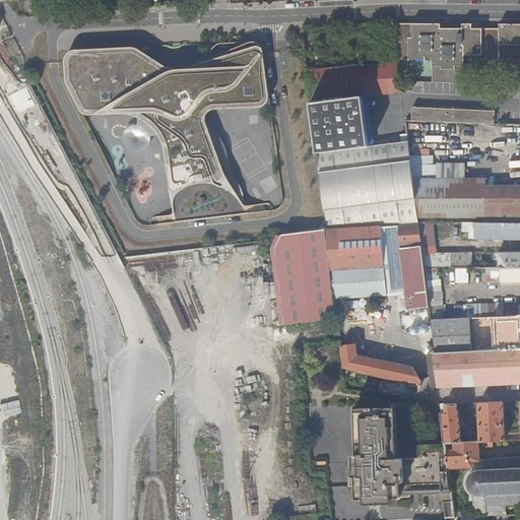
[(393,24),(397,60),(426,60),(426,58),(432,58),(432,82),(464,83),(465,61),(508,61),(508,85),(519,86),(519,24),(499,25),(499,30),(471,29),(471,25),(461,25),(461,29),(440,29),(440,25),(393,24)]
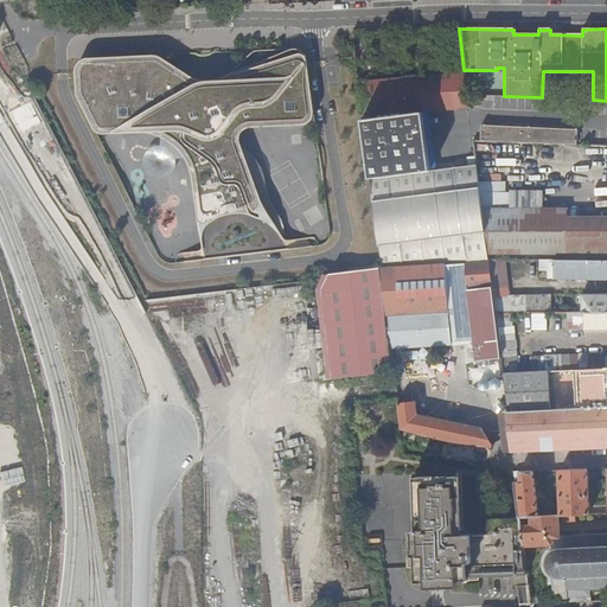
[(360,30),(351,31),(352,44),(365,44),(365,30),(360,30)]
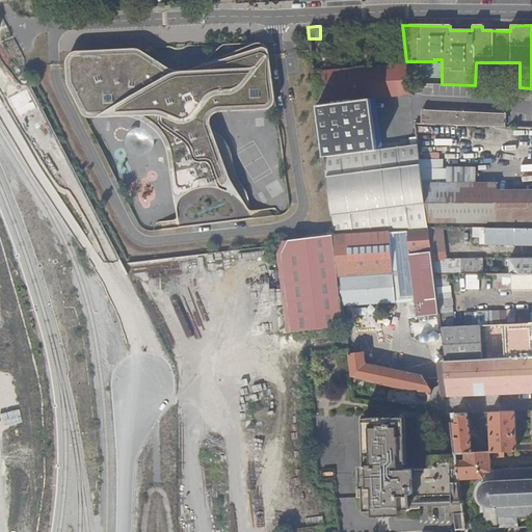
[(379,29),(366,30),(365,30),(366,41),(362,41),(363,61),(368,60),(369,65),(380,64),(379,54),(380,53),(379,29)]
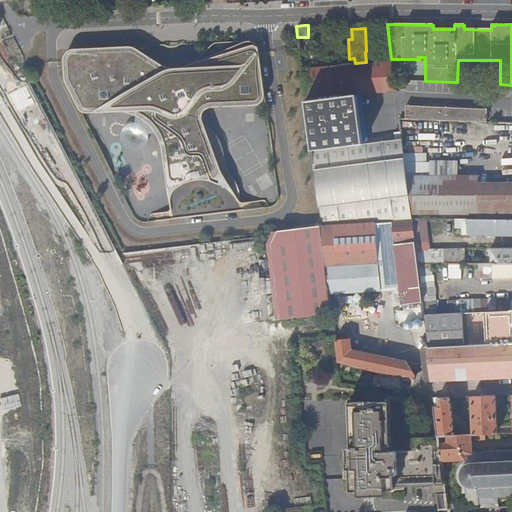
[(80,111),(82,112),(124,112),(135,115),(145,120),(151,125),(158,135),(162,144),(173,219),(245,210),(203,121),(204,116),(206,112),(210,109),(214,108),(266,106),(259,48),(257,45),(255,42),(252,41),(249,41),(240,41),(202,60),(185,66),(175,67),(169,67),(134,48),(131,47),(76,49),(70,50),(68,52),(66,54),(65,56),(64,59),(64,63),(74,104),(77,109),(80,111)]
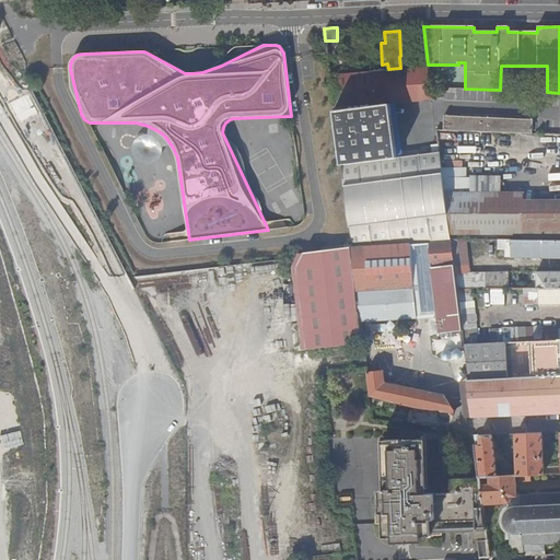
[(334,74),(350,72),(349,57),(333,58),(334,74)]
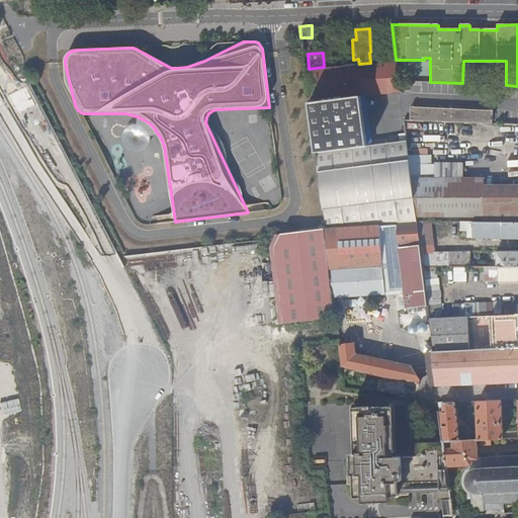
[(321,201),(325,229),(380,226),(397,225),(417,224),(417,222),(416,217),(411,178),(408,155),(406,137),(387,139),(387,138),(372,139),(366,96),(400,92),(400,91),(402,91),(402,89),(400,89),(399,80),(396,61),(370,63),(359,64),(324,67),(309,69),(305,69),(317,167),(321,201)]
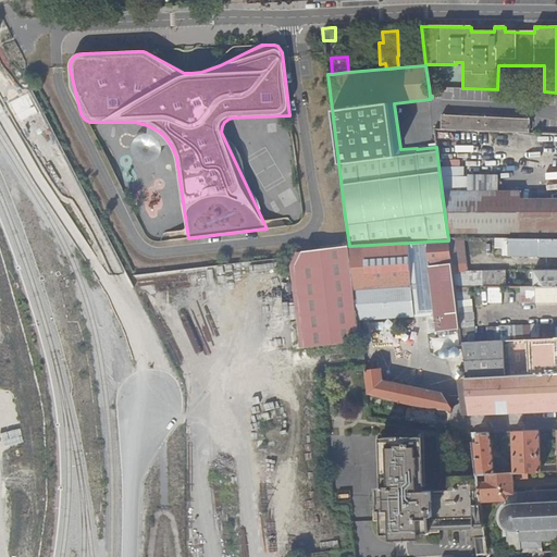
[(13,106),(8,108),(27,146),(44,137),(21,94),(10,99),(13,106)]
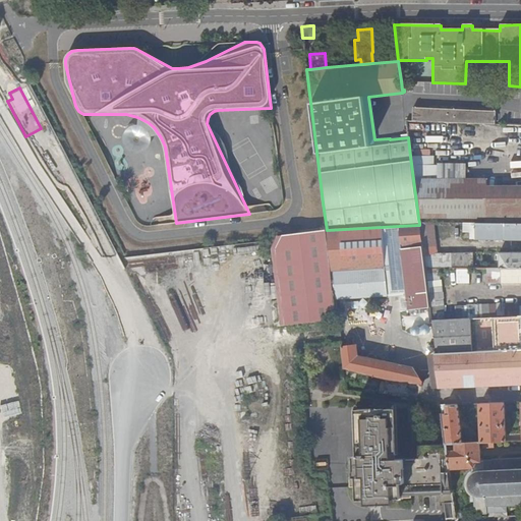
[(412,108),(412,120),(451,122),(462,123),(495,125),(495,112),(412,108)]
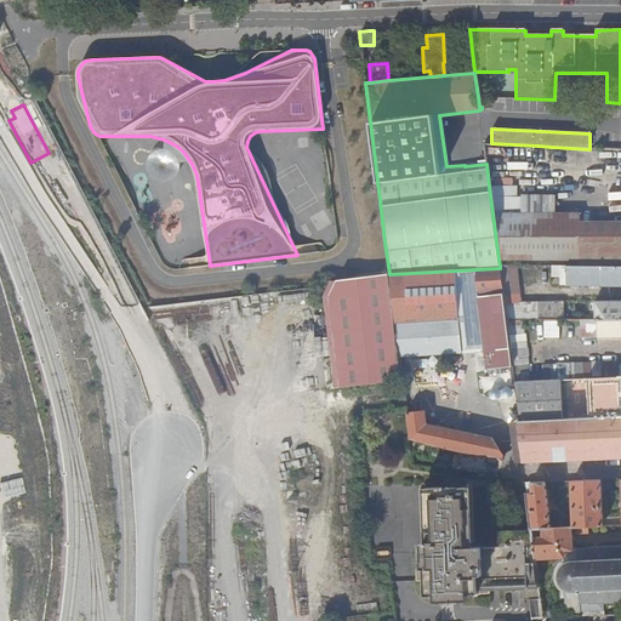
[(590,149),(551,147),(550,165),(591,167),(591,149),(590,149)]
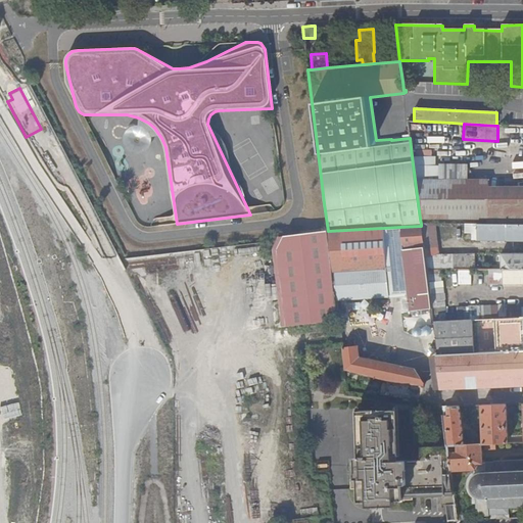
[(140,127),(134,127),(128,130),(125,136),(125,142),(127,148),(132,152),(138,153),(144,151),(149,146),(151,140),(149,134),(146,129),(140,127)]
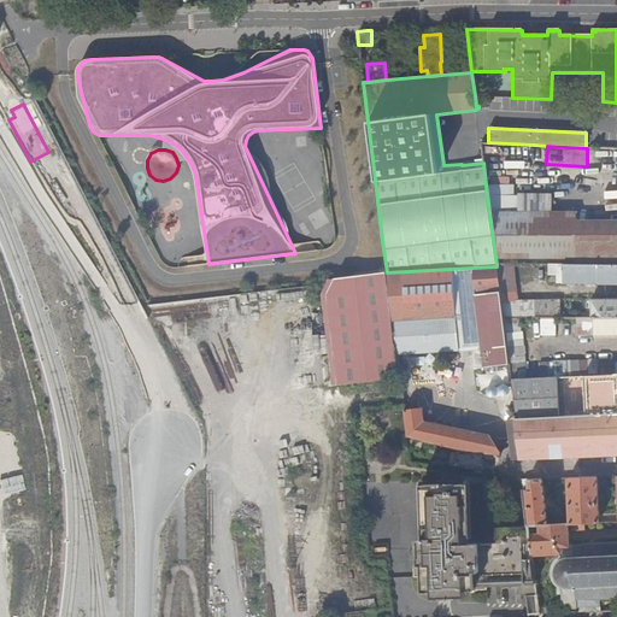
[(489,212),(495,258),(577,258),(577,263),(616,262),(616,223),(577,224),(577,212),(489,212)]
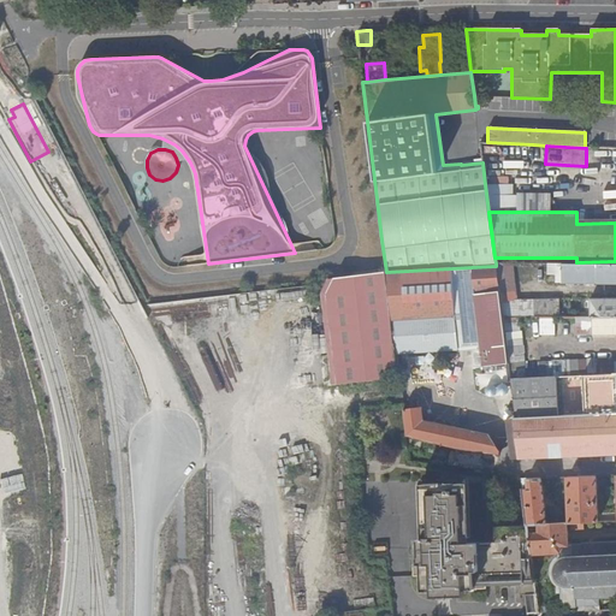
[(511,264),(496,264),(496,266),(497,266),(501,292),(503,318),(520,318),(561,318),(561,298),(516,300),(511,264)]
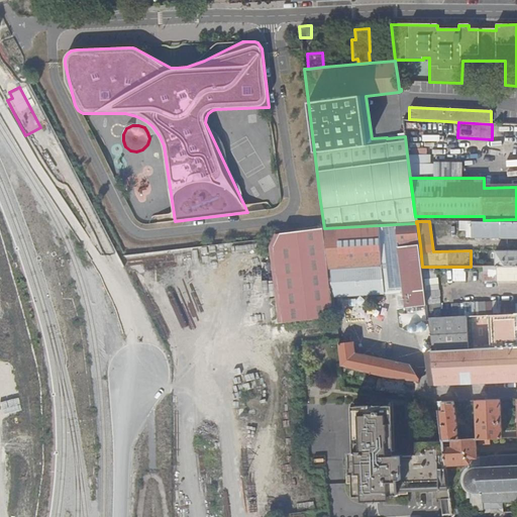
[(516,221),(469,221),(470,230),(473,230),(473,236),(473,237),(516,237),(516,221)]
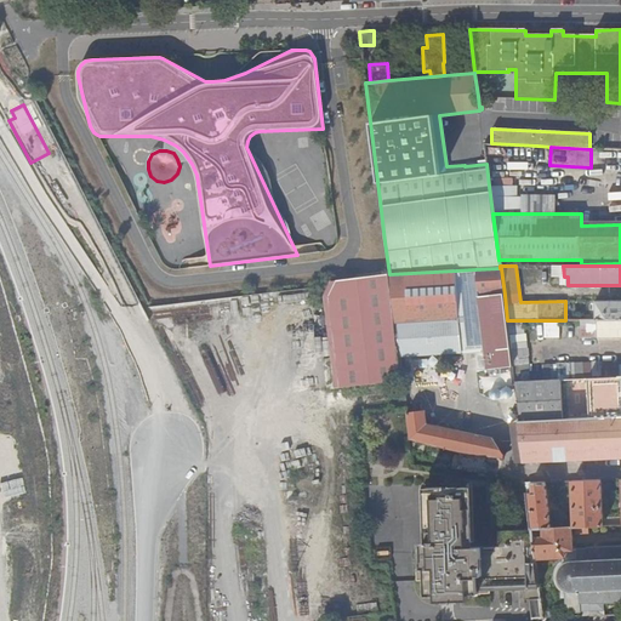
[(500,268),(476,269),(478,297),(505,295),(501,268),(500,268)]
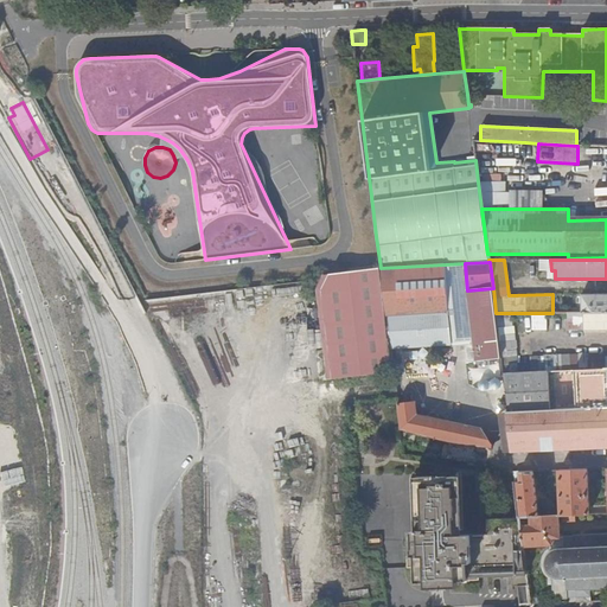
[(449,311),(452,345),(473,343),(467,291),(465,263),(446,264),(448,311),(449,311)]
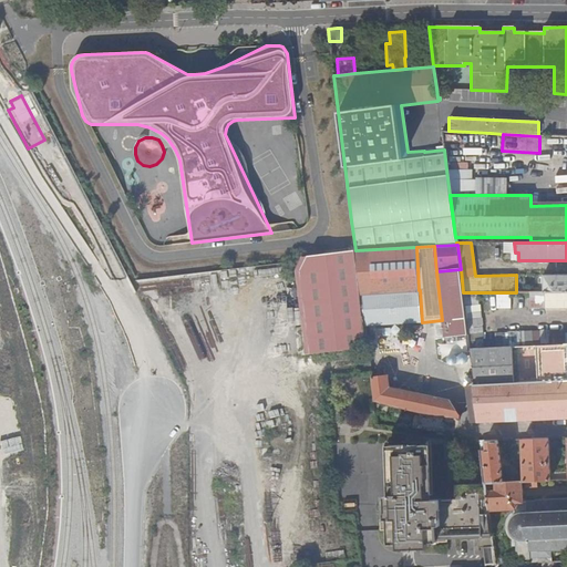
[(356,250),(361,295),(419,290),(416,247),(356,250)]
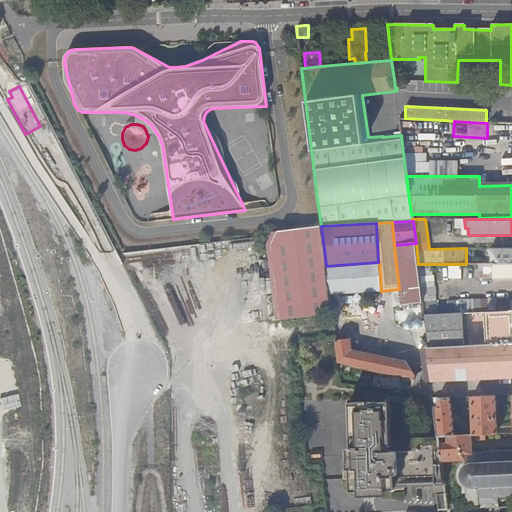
[(394,245),(399,289),(401,305),(422,302),(418,264),(416,243),(394,245)]
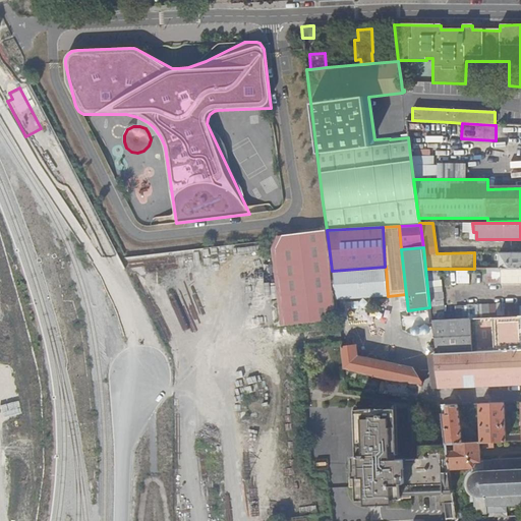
[(520,252),(499,253),(499,269),(520,268),(520,252)]
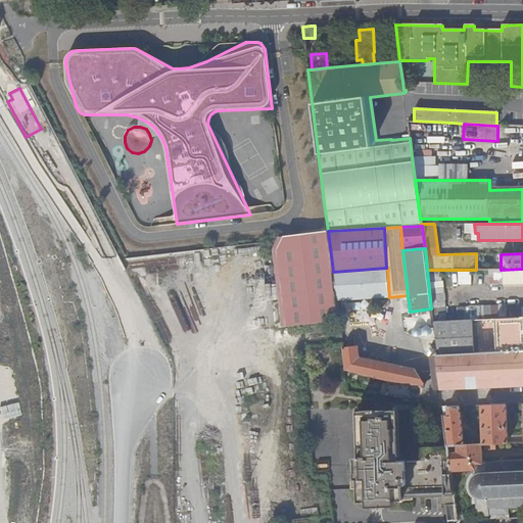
[(333,272),(336,300),(389,297),(387,268),(386,268),(333,272)]
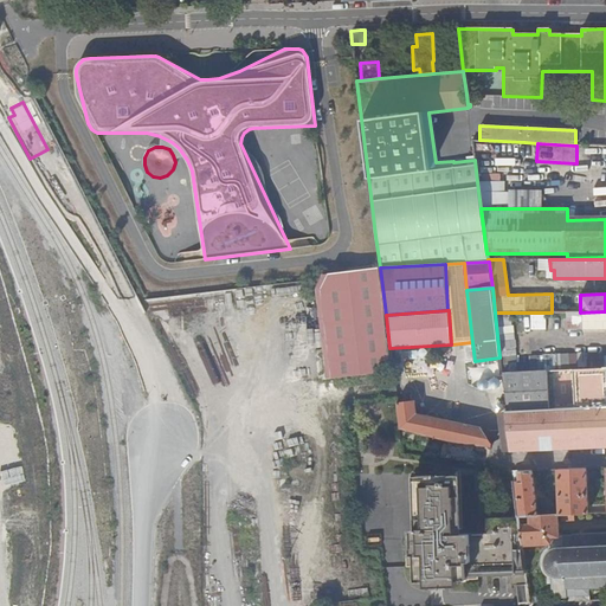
[(514,324),(511,313),(495,313),(500,358),(502,373),(519,373),(515,324),(514,324)]
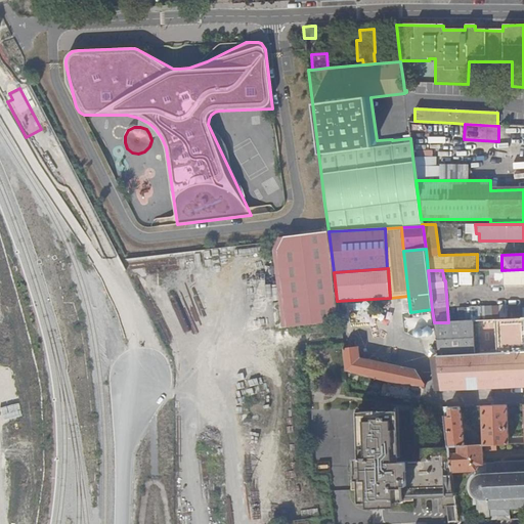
[(475,272),(462,272),(462,287),(475,286),(475,272)]
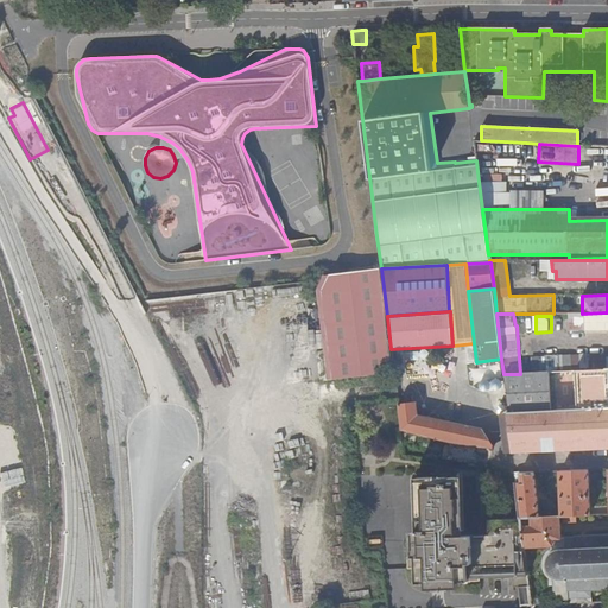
[(607,368),(607,350),(605,352),(605,354),(531,355),(532,373),(549,372),(576,371),(607,368)]
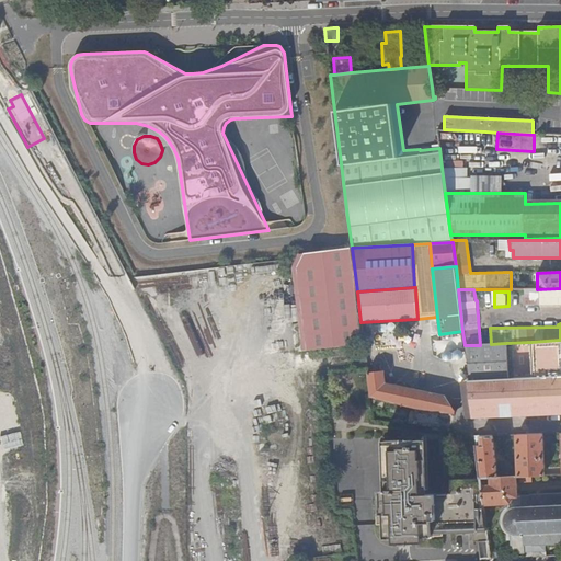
[(560,340),(531,342),(534,378),(560,376),(560,340)]
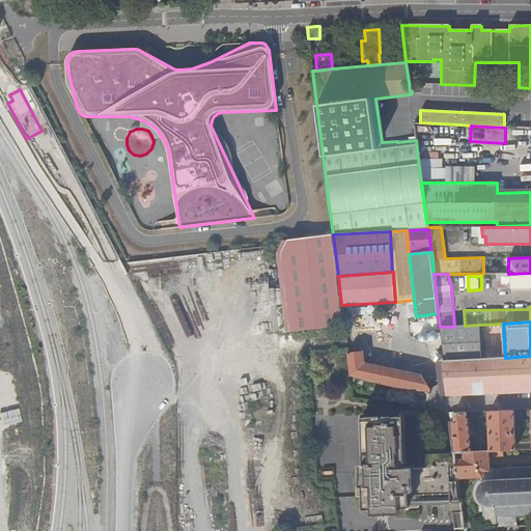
[(465,326),(454,327),(440,327),(444,361),(481,359),(479,325),(465,326)]
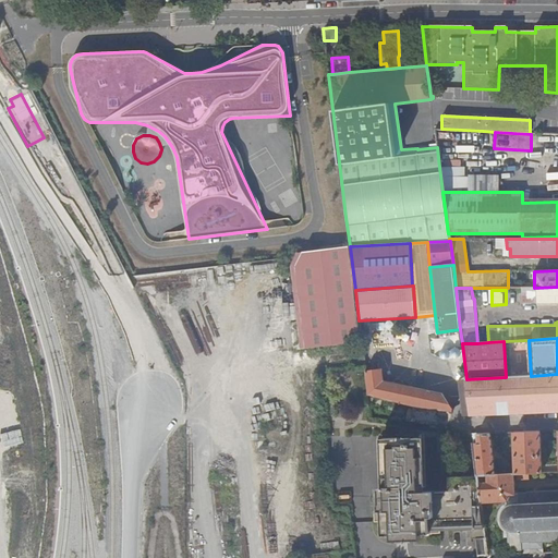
[(364,372),(367,396),(372,396),(386,400),(410,405),(429,409),(443,411),(455,412),(455,411),(444,395),(383,381),(381,372),(378,370),(364,372)]
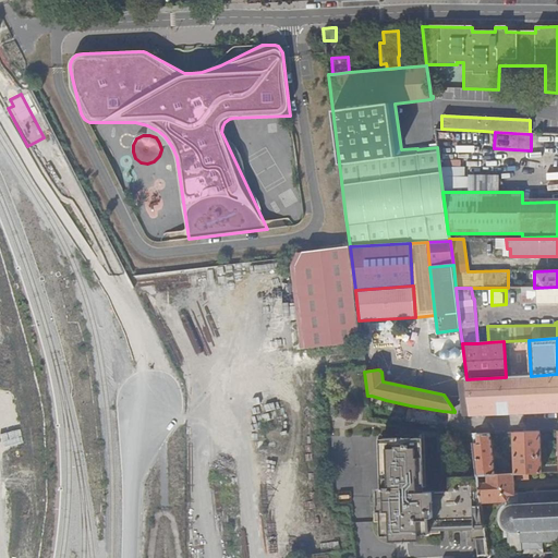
[(471,415),(557,411),(557,374),(531,376),(506,377),(466,379),(468,389),(464,389),(465,399),(469,399),(471,415)]
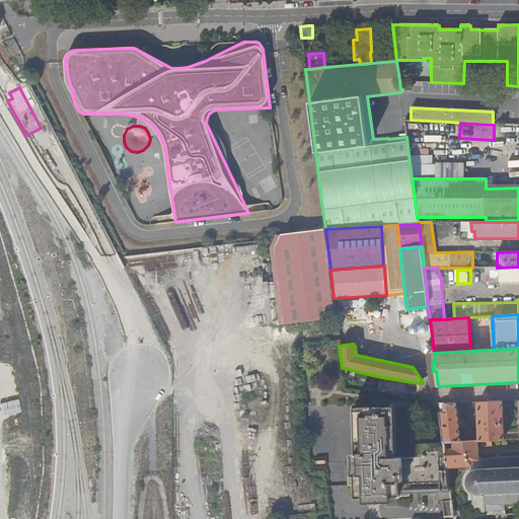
[(501,400),(475,402),(478,440),(504,440),(501,400)]
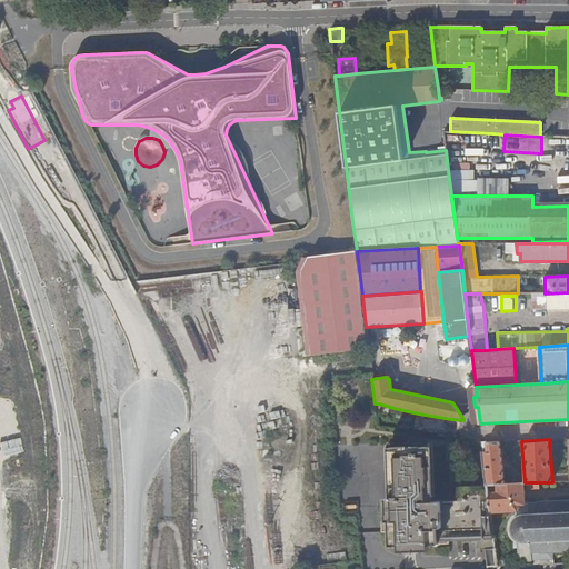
[(500,442),(485,442),(486,452),(481,453),(486,483),(495,485),(503,483),(500,442)]
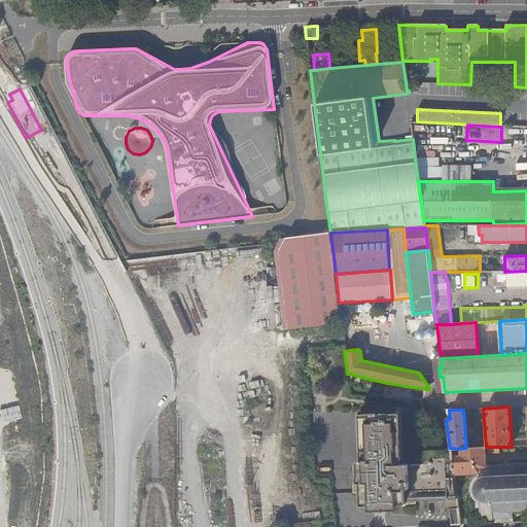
[(398,415),(357,416),(358,463),(355,463),(356,484),(353,483),(354,493),(358,493),(359,506),(366,506),(366,512),(394,510),(393,504),(416,504),(416,501),(456,500),(454,479),(446,479),(445,459),(433,459),(433,464),(393,465),(393,457),(398,458),(398,415)]
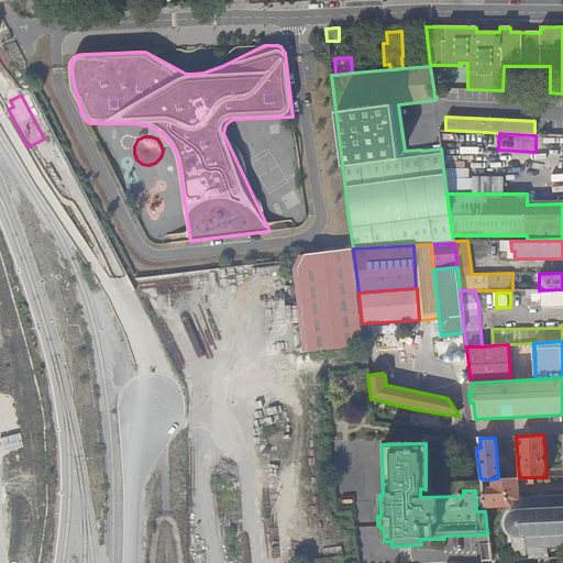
[(498,478),(489,479),(490,488),(483,488),(484,508),(511,506),(512,501),(520,500),(520,497),(518,478),(498,478)]
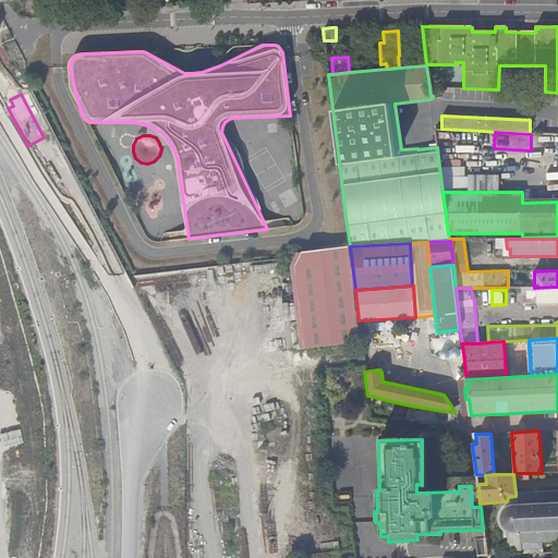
[(508,497),(507,501),(508,502),(504,505),(500,509),(498,513),(498,519),(498,521),(499,525),(501,529),(505,532),(506,536),(508,536),(509,550),(522,549),(523,548),(544,548),(544,541),(557,540),(557,488),(529,490),(516,493),(516,496),(508,497)]
